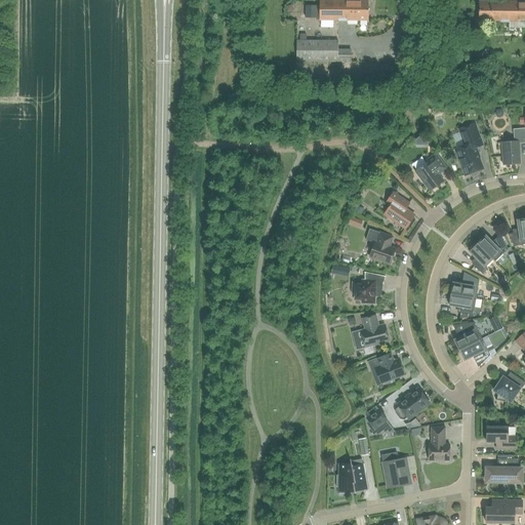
[(368,22),(368,1),(320,0),(319,21),(368,22)]
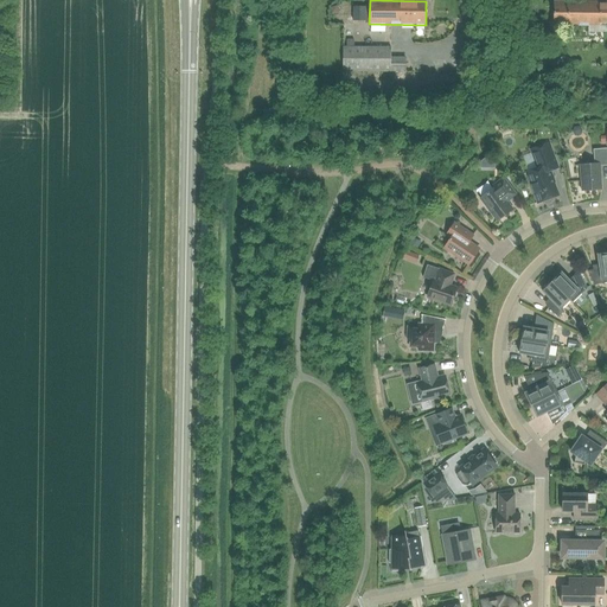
[(606,25),(606,1),(554,2),(554,26),(606,25)]
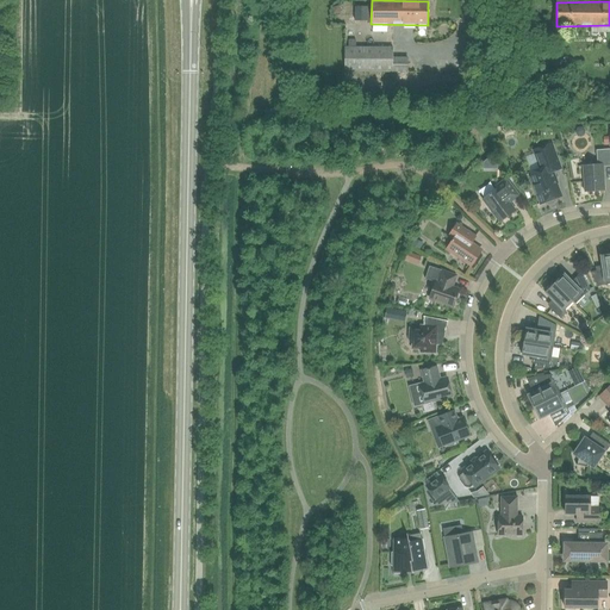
[(392,73),(408,73),(408,57),(392,57),(392,48),(344,47),(344,73),(392,73)]
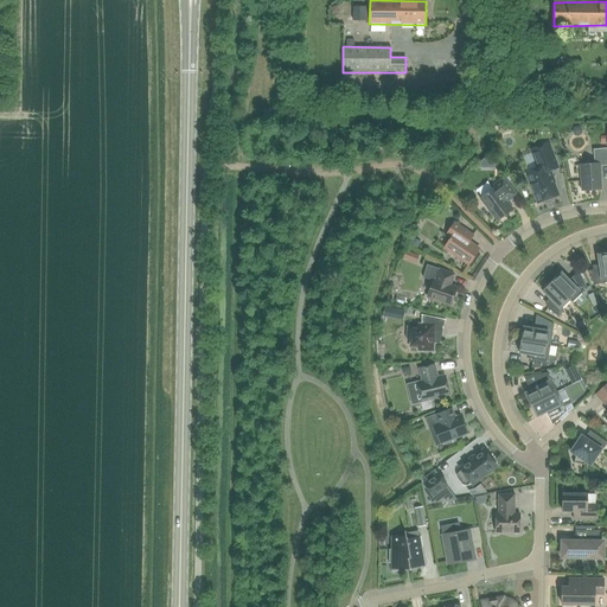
[(537,168),(525,172),(537,204),(558,196),(553,178),(554,178),(550,171),(558,168),(549,142),(530,149),(537,168)]
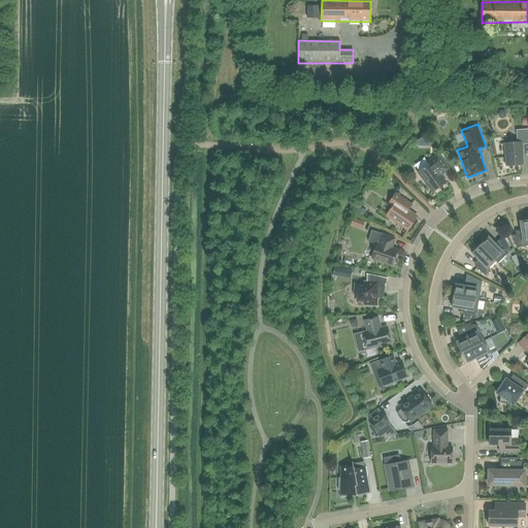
[(527,143),(527,129),(516,130),(517,142),(504,143),(505,166),(523,165),(522,144),(527,143)]
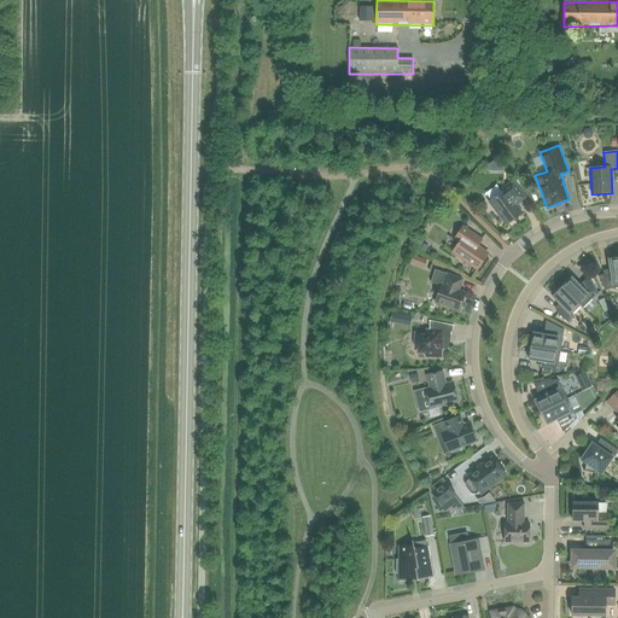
[(503,191),(489,202),(506,226),(522,214),(516,205),(525,198),(513,181),(502,188),(503,191)]
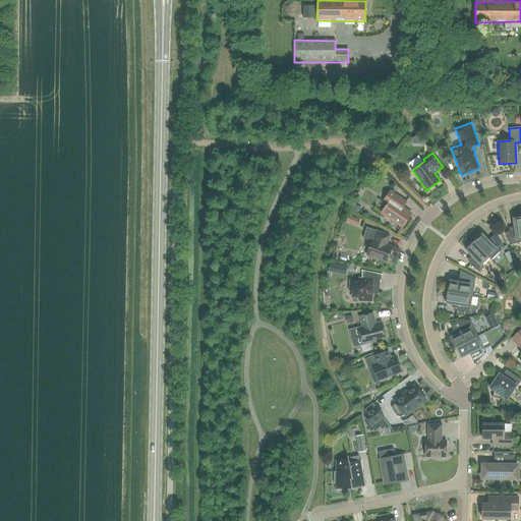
[(387,205),(382,213),(400,226),(409,212),(402,208),(406,201),(391,190),(383,201),(387,205)]
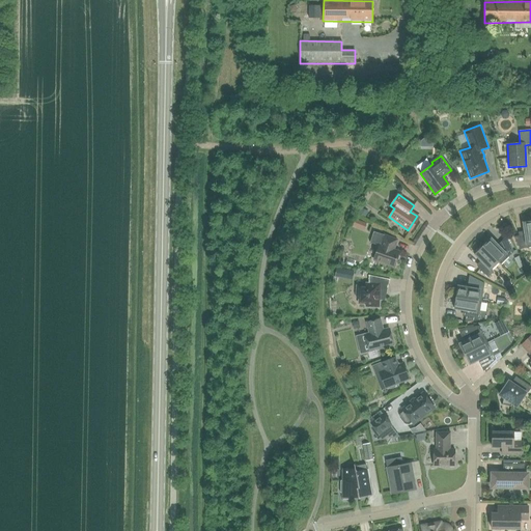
[(520,249),(530,247),(530,221),(523,223),(525,235),(513,236),(520,249)]
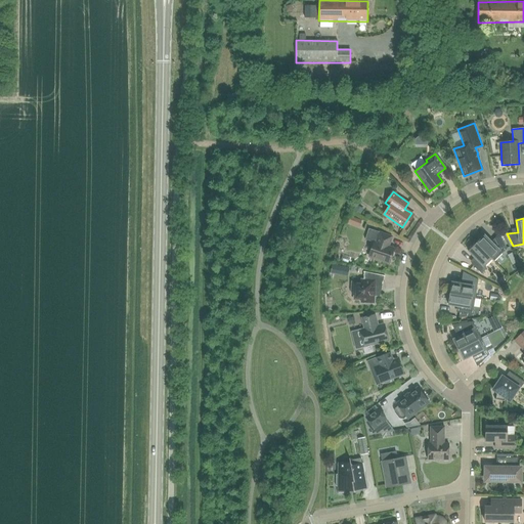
[(344,226),(359,231),(361,225),(347,220),(344,226)]
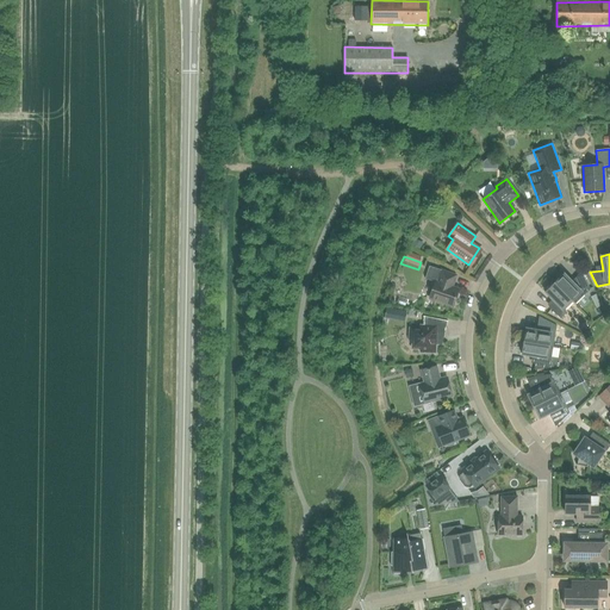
[(452,287),(456,275),(429,266),(425,279),(435,282),(429,299),(453,306),(459,290),(452,287)]
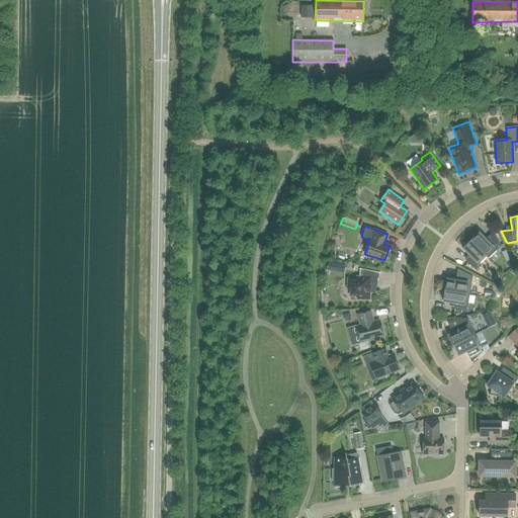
[(470,241),(486,256),(488,259),(501,246),(495,234),(488,242),(479,233),(470,241)]
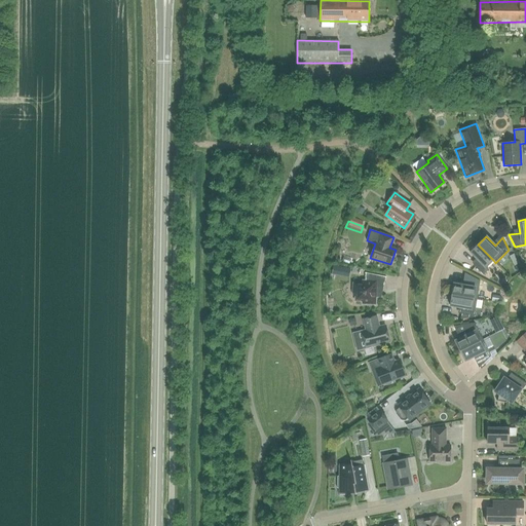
[(485,267),(493,260),(478,245),(470,253),(479,261),(474,266),(483,275),(488,270),(485,267)]
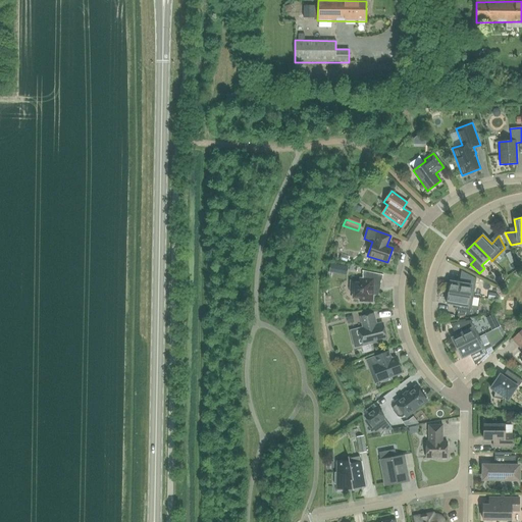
[(333,271),(345,274),(347,268),(334,265),(333,271)]
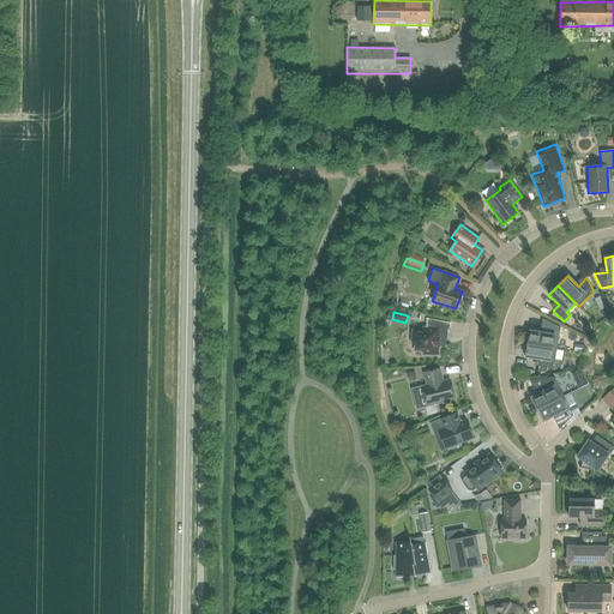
[(413,331),(411,342),(415,342),(414,351),(423,351),(423,354),(438,355),(438,345),(444,347),(444,332),(447,332),(450,323),(427,319),(427,329),(423,327),(422,331),(413,331)]
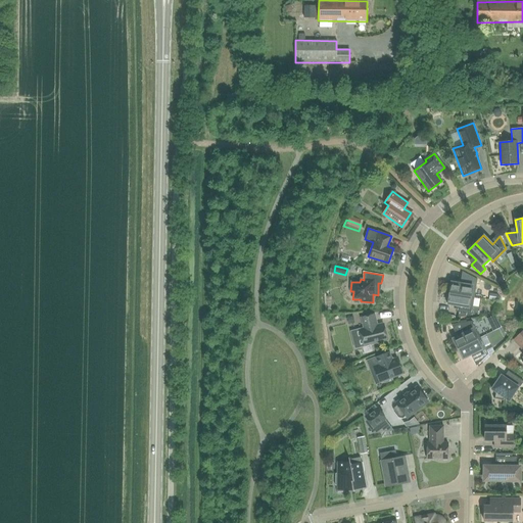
[(449,293),(474,297),(477,279),(465,273),(463,284),(452,282),(449,293)]
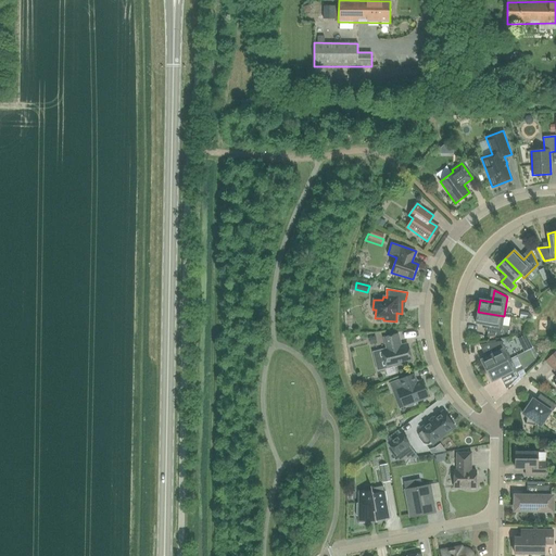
[(501,336),(504,316),(478,312),(476,324),(489,326),(487,338),(501,336)]
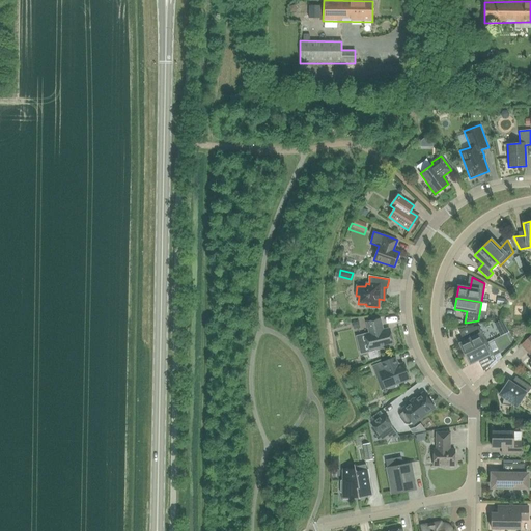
[(369,334),(365,335),(369,351),(393,345),(389,329),(383,330),(380,319),(367,323),(369,334)]
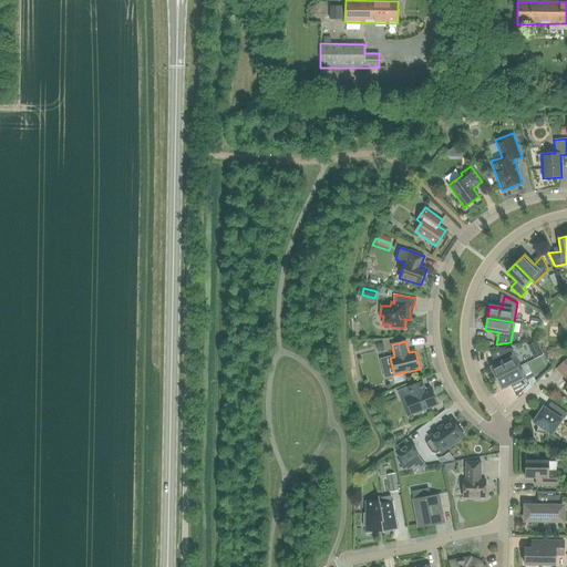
[(497,350),(491,351),(496,364),(491,368),(496,379),(521,367),(512,349),(497,350)]
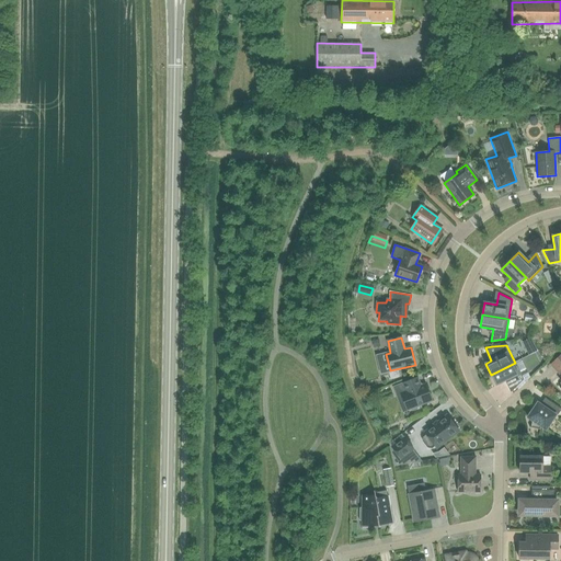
[(560,354),(551,365),(560,375),(560,382),(560,354)]
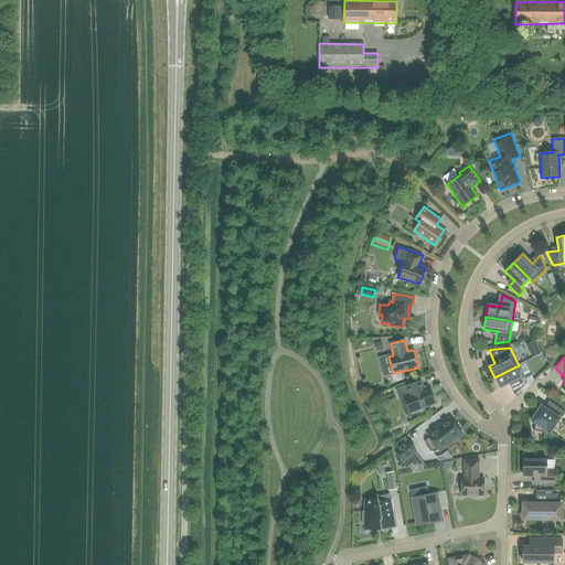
[(519,365),(494,377),(500,387),(512,382),(516,393),(528,382),(519,365)]
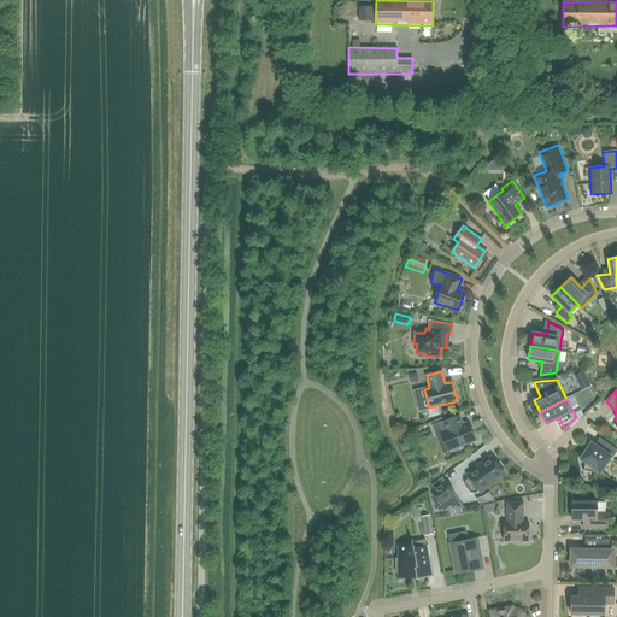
[(442,454),(454,451),(454,452),(464,448),(463,445),(475,441),(468,423),(465,424),(462,423),(459,416),(444,422),(442,421),(432,425),(442,454)]
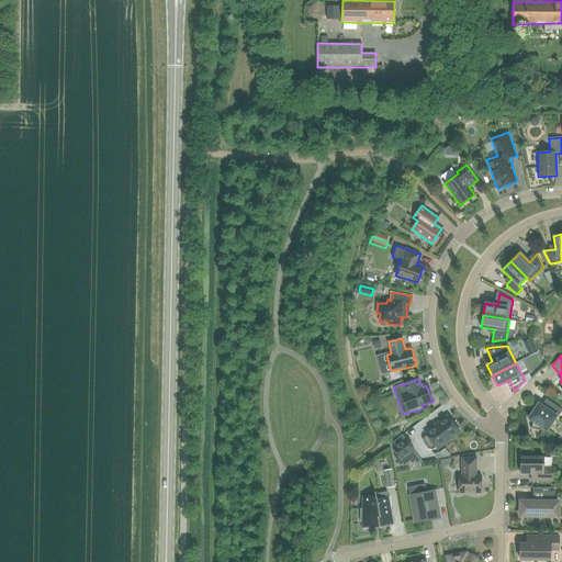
[(538,404),(528,418),(534,422),(532,428),(530,428),(541,430),(541,429),(542,427),(547,430),(557,416),(558,417),(561,409),(561,408),(546,398),(541,405),(538,404)]
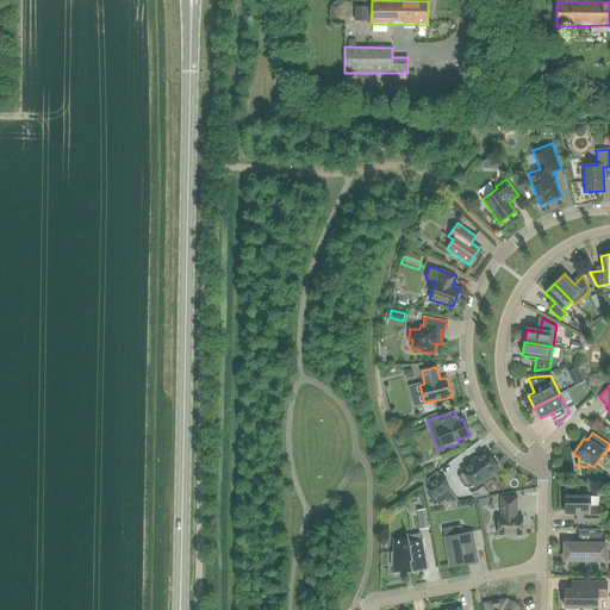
[(460,475),(460,479),(465,487),(470,487),(473,485),(474,487),(499,468),(486,452),(461,471),(464,473),(460,475)]
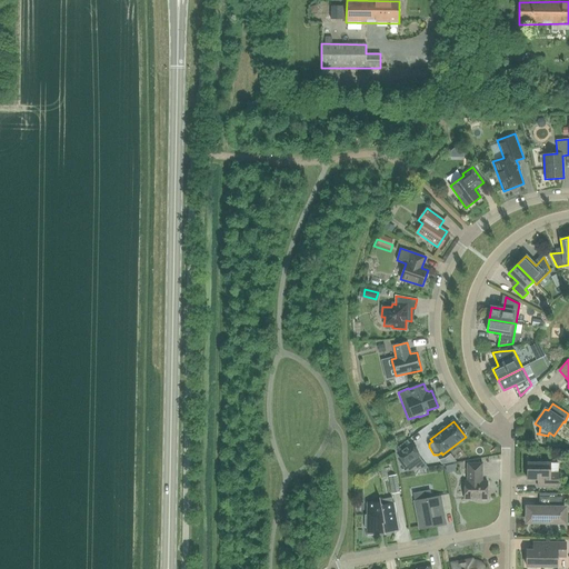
[(410,442),(396,453),(399,457),(396,459),(401,466),(403,463),(407,467),(420,457),(410,442)]
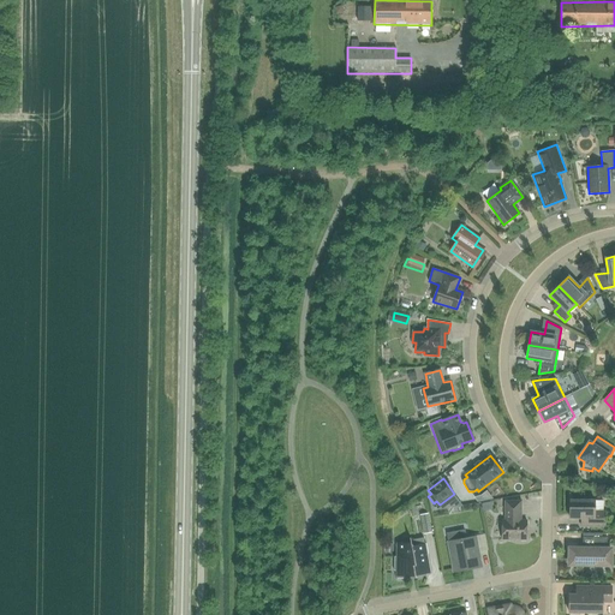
[(502,520),(502,539),(526,539),(526,520),(520,520),(521,501),(505,501),(505,520),(502,520)]
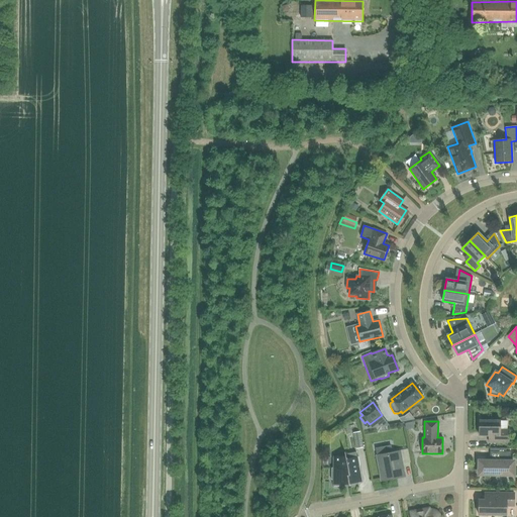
[(479,421),(479,435),(489,435),(489,442),(507,442),(507,430),(500,430),(500,421),(479,421)]
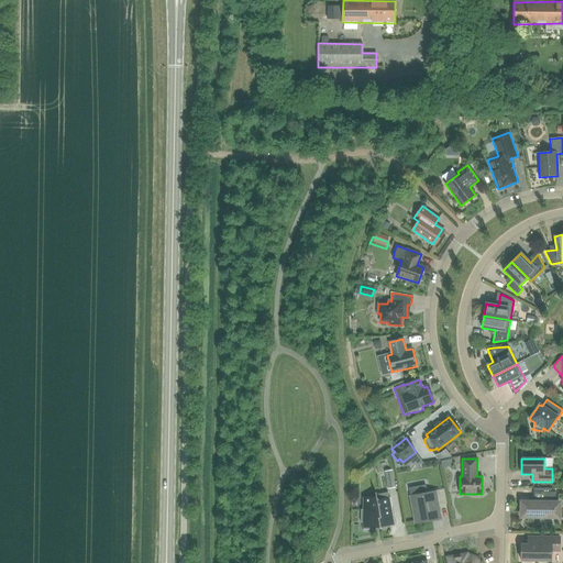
[(384,472),(388,489),(395,487),(392,470),(384,472)]
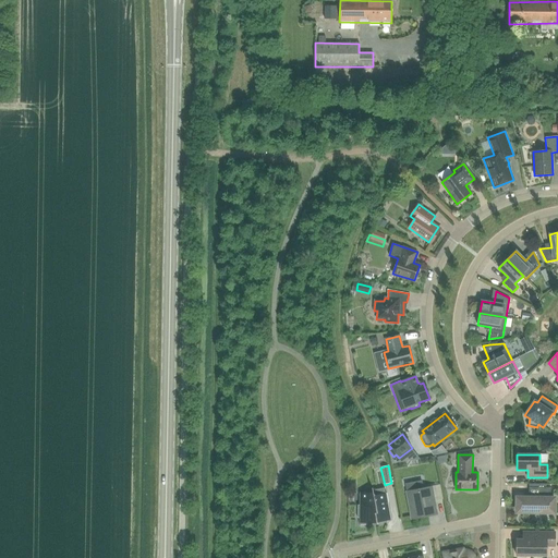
[(529,498),(517,498),(517,512),(554,512),(554,498),(550,498),(550,487),(529,487),(529,498)]
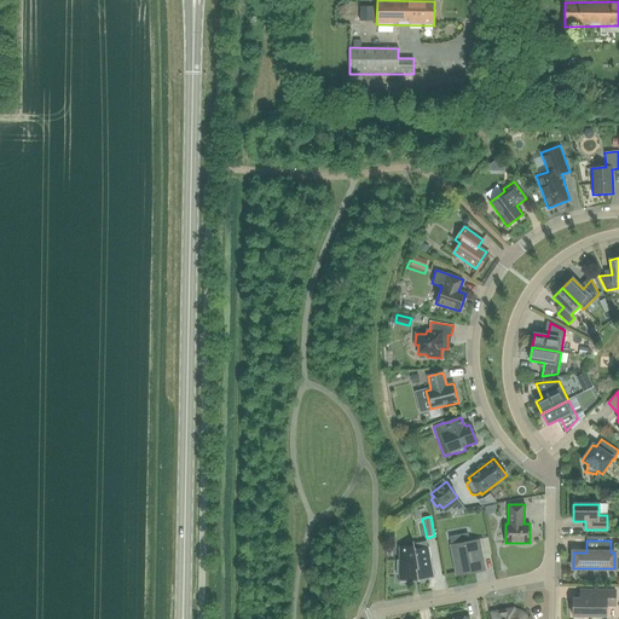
[(399,583),(408,583),(408,580),(417,580),(418,582),(418,579),(433,577),(429,557),(431,557),(428,547),(427,548),(427,542),(414,544),(414,542),(412,542),(412,544),(404,545),(404,547),(399,547),(399,560),(397,561),(397,574),(399,574),(399,583)]
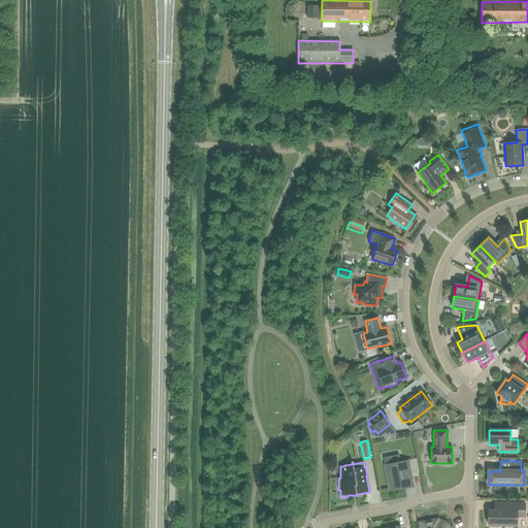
[(407,462),(386,466),(390,488),(411,484),(407,462)]
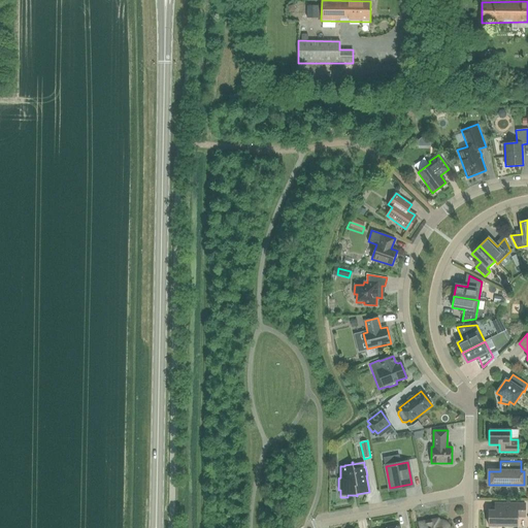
[(489,510),(488,526),(492,526),(493,527),(497,527),(499,526),(517,526),(517,517),(525,517),(525,503),(494,503),(494,510),(489,510)]
